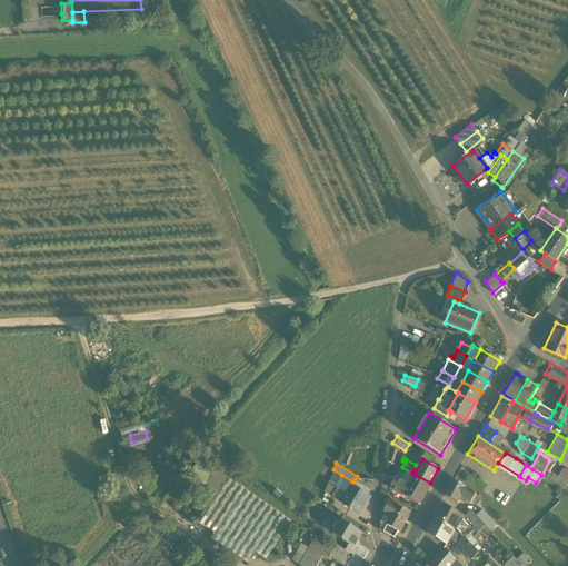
[(419,503),(430,483),(414,474),(409,483),(407,485),(402,493),(419,503)]
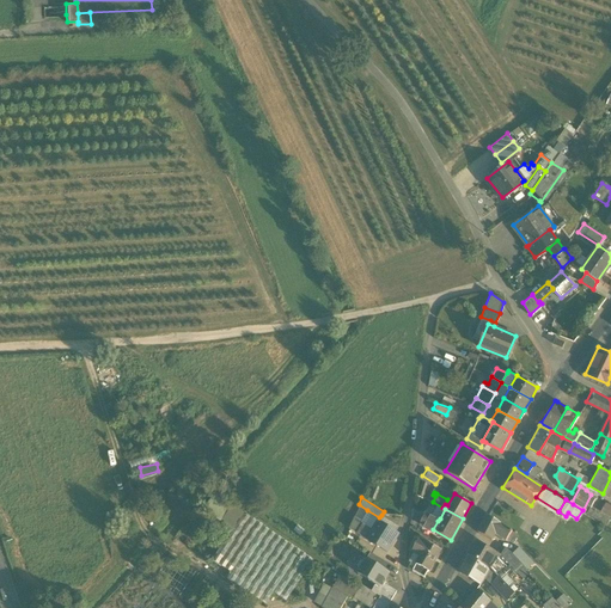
[(225,576),(263,602),(272,590),(285,599),(312,558),(242,510),(209,558),(228,570),(225,576)]
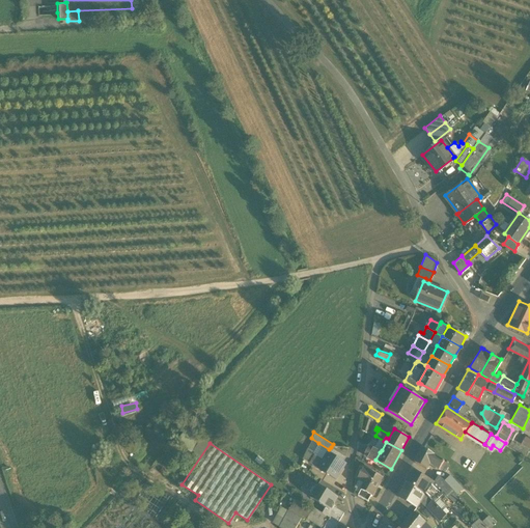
[(318,443),(313,450),(315,451),(313,453),(323,459),(327,450),(342,461),(345,455),(331,447),(329,449),(318,443)]
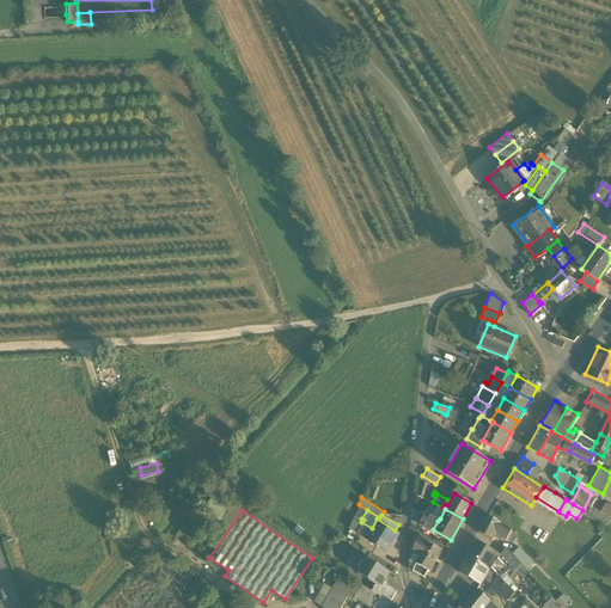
[(425,513),(438,521),(440,519),(426,511),(425,513)]
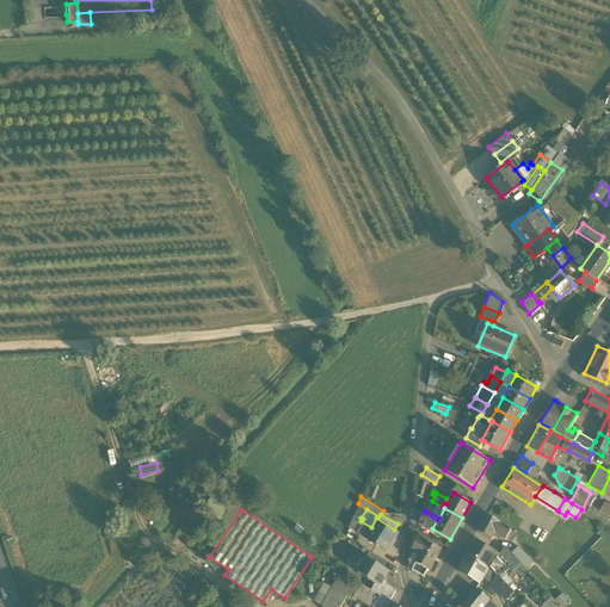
[(419,521),(432,528),(437,520),(424,512),(419,521)]
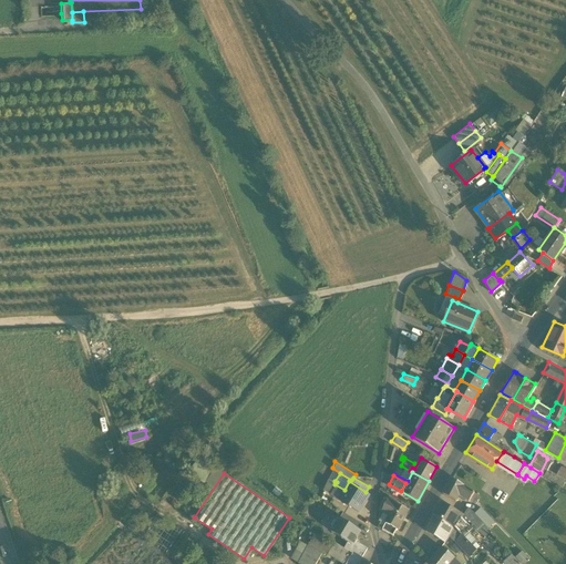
[(335,481),(328,477),(322,488),(329,492),(335,484),(337,482),(335,481)]
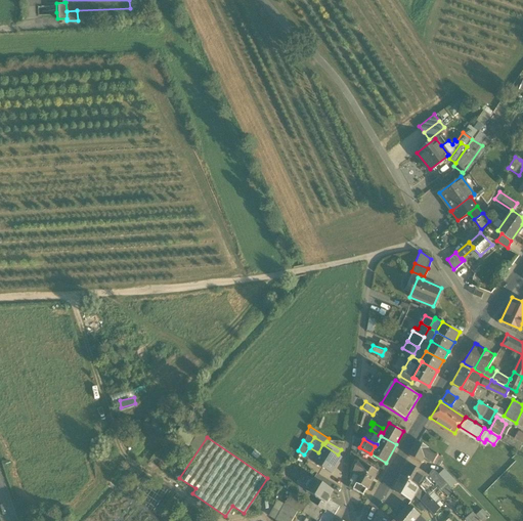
[(433,461),(437,453),(417,440),(408,454),(421,461),(424,456),(433,461)]
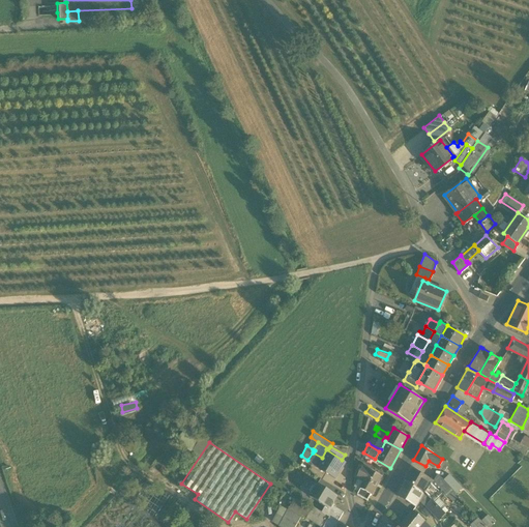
[(326,449),(322,458),(317,465),(334,476),(344,461),(342,460),(326,449)]
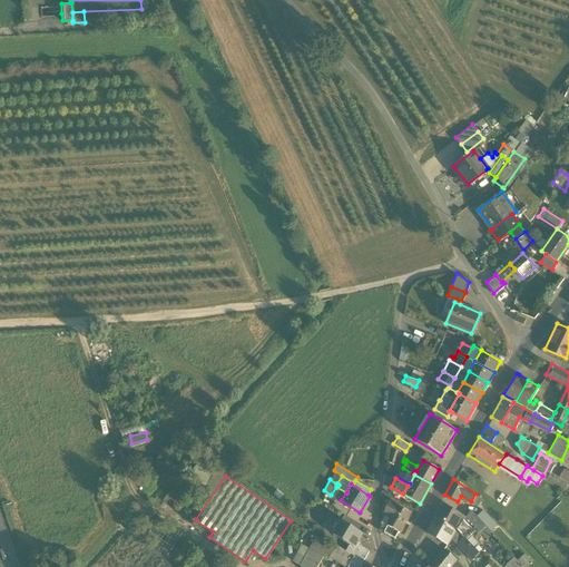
[(331,495),(341,500),(346,492),(336,487),(331,495)]
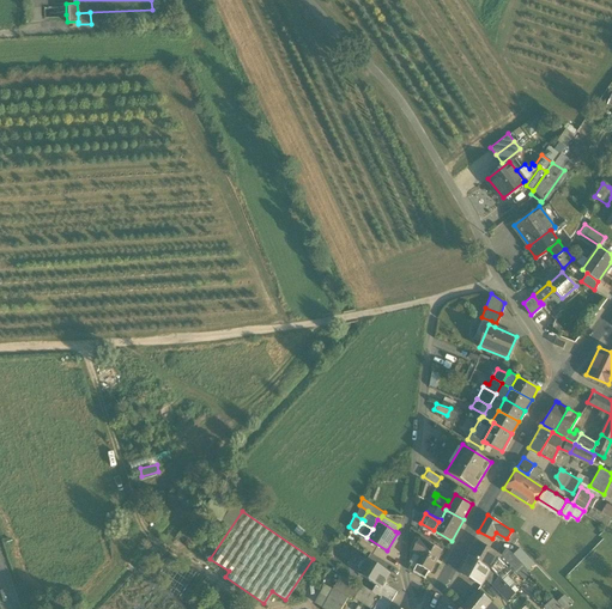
[(517,534),(511,530),(507,539),(513,542),(516,537),(517,534)]
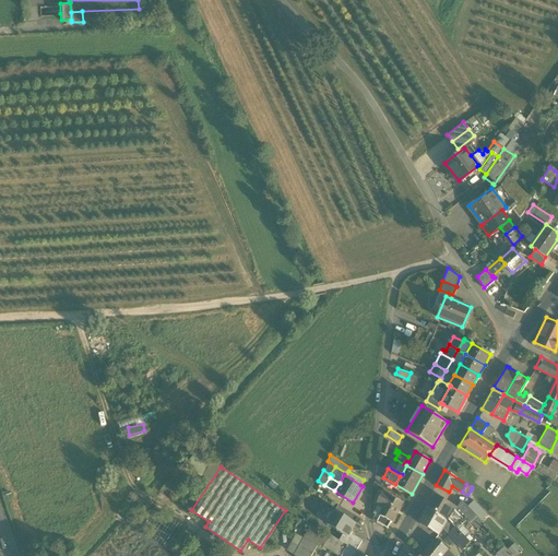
[(390,520),(394,512),(401,501),(390,495),(389,495),(381,491),(376,501),(383,506),(379,513),(379,515),(390,520)]
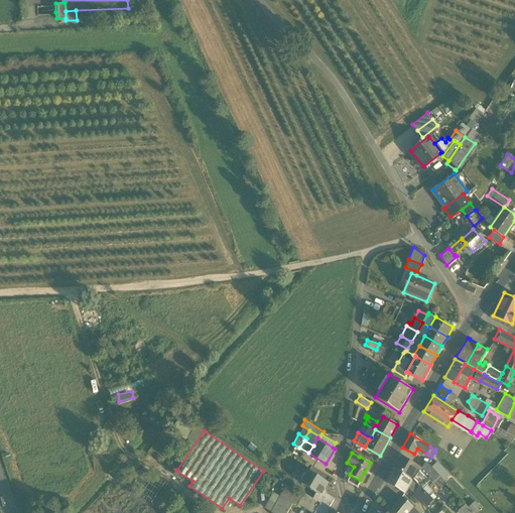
[(400,455),(393,467),(411,478),(418,466),(400,455)]
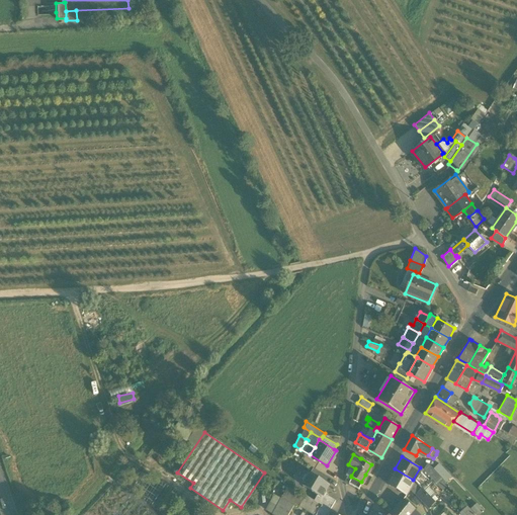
[(441,489),(447,484),(443,480),(434,469),(427,461),(423,468),(432,479),(441,489)]
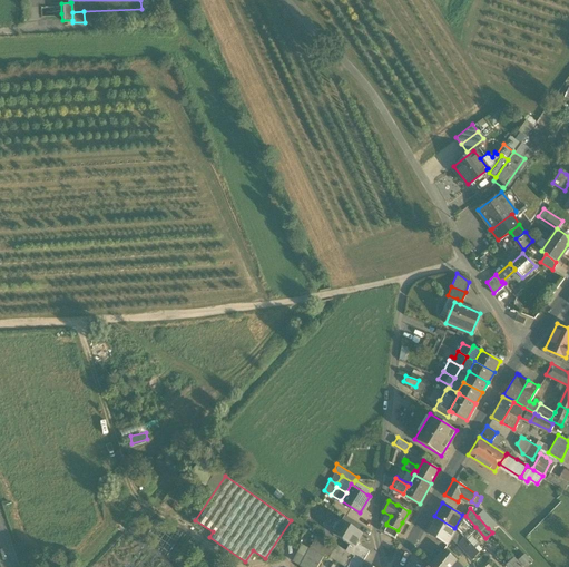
[(482,512),(478,517),(488,528),(493,524),(482,512)]
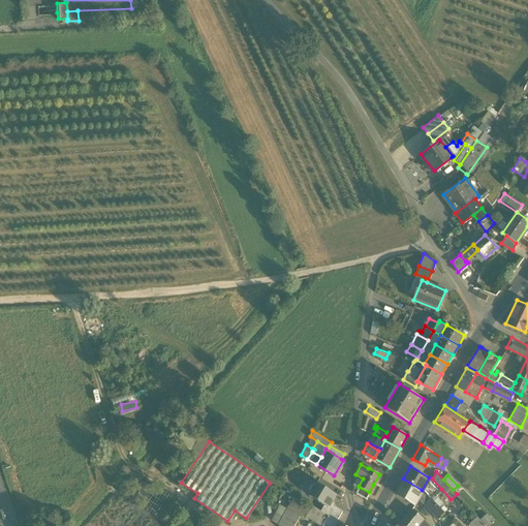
[(429,477),(422,490),(430,497),(431,498),(441,489),(432,478),(431,478),(429,477)]
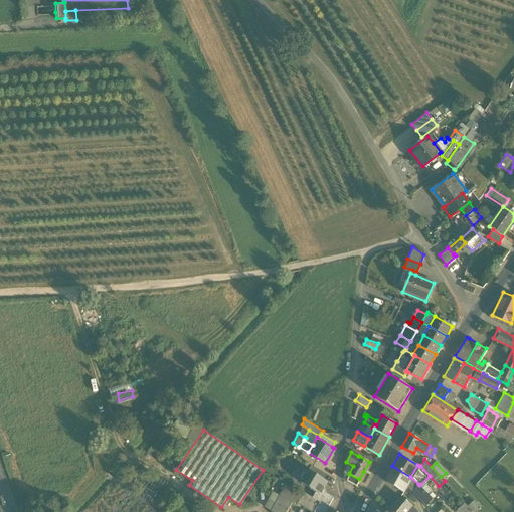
[(403,490),(408,482),(410,477),(392,466),(385,479),(403,490)]
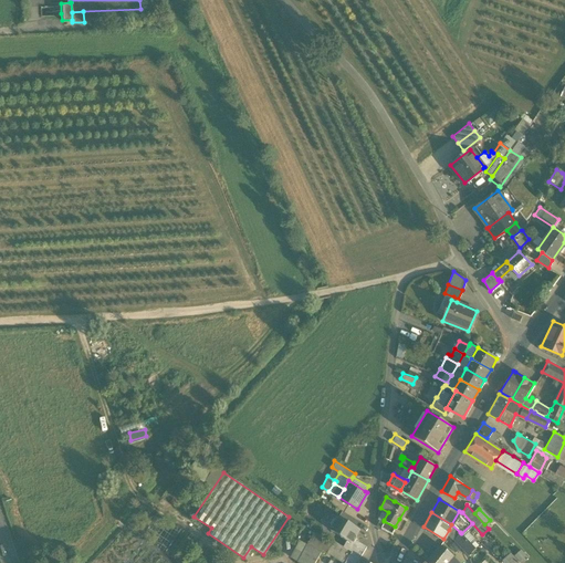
[(337,514),(336,517),(331,527),(330,529),(339,534),(339,535),(346,540),(349,542),(353,537),(355,533),(358,528),(337,514)]
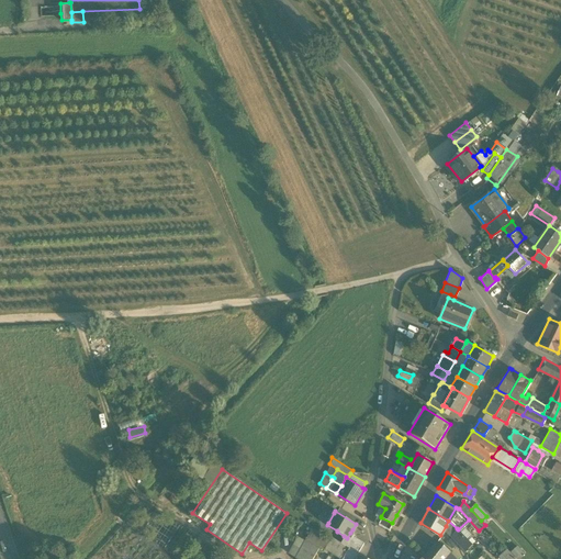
[(378,523),(389,529),(392,523),(381,517),(378,523)]
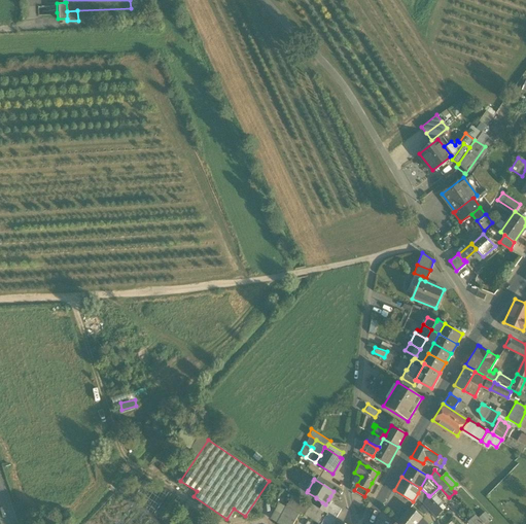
[(418,493),(422,498),(424,499),(428,495),(420,488),(418,493)]
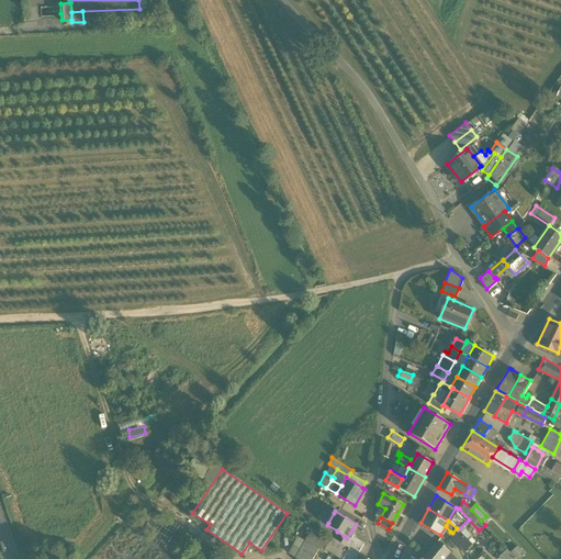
[(312,527),(304,539),(318,547),(320,545),(324,547),(329,539),(312,527)]
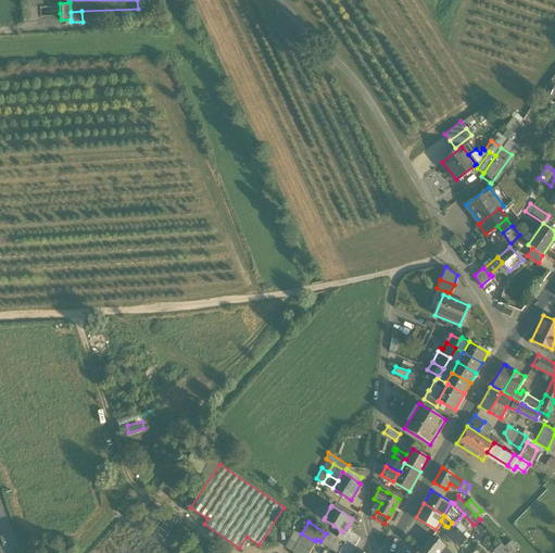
[(453,524),(452,523),(448,527),(445,529),(459,544),(466,538),(453,524)]
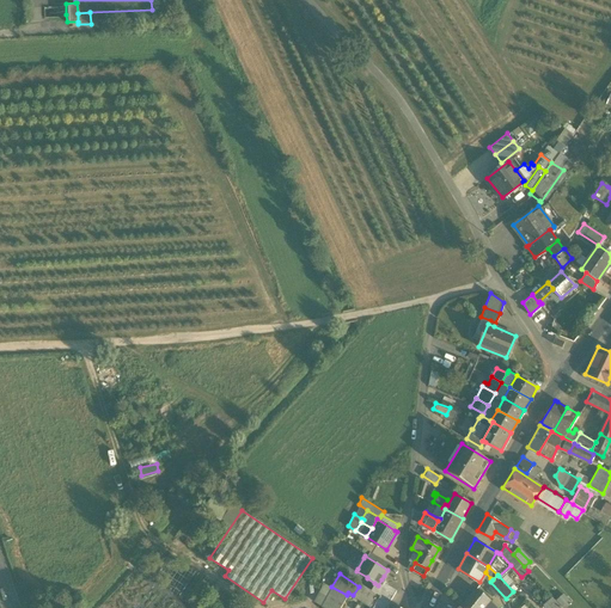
[(384,582),(382,579),(378,585),(374,583),(371,589),(379,595),(383,597),(389,601),(396,589),(384,582)]
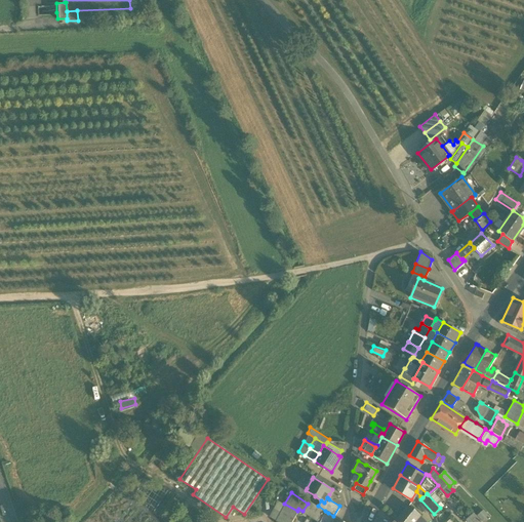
[(276,519),(284,504),(279,500),(271,516),(276,519)]
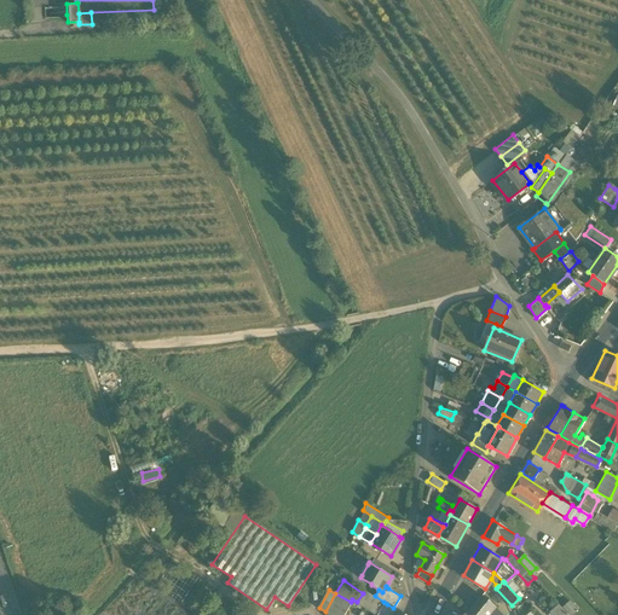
[(379,611),(383,602),(375,596),(365,590),(363,593),(357,602),(376,614),(379,611)]
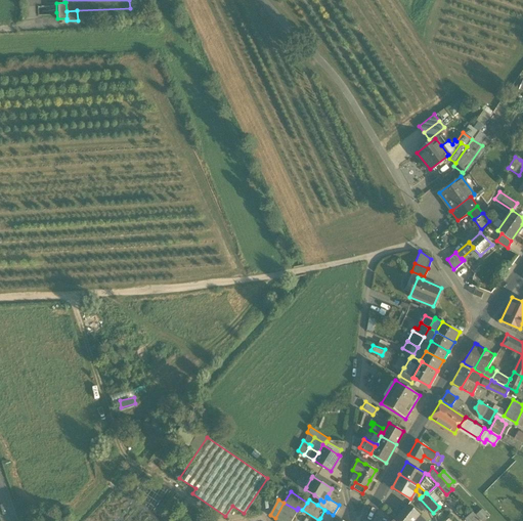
[(275,518),(279,520),(290,520),(297,510),(284,503),(275,518)]
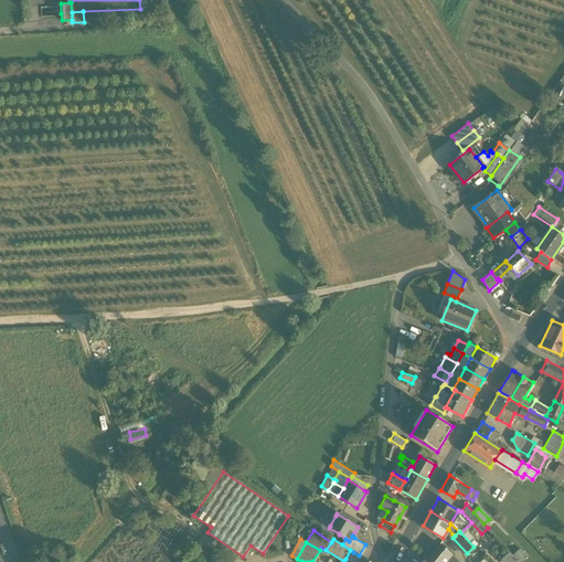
[(429,561),(445,561),(450,557),(453,554),(438,542),(426,559),(429,561)]
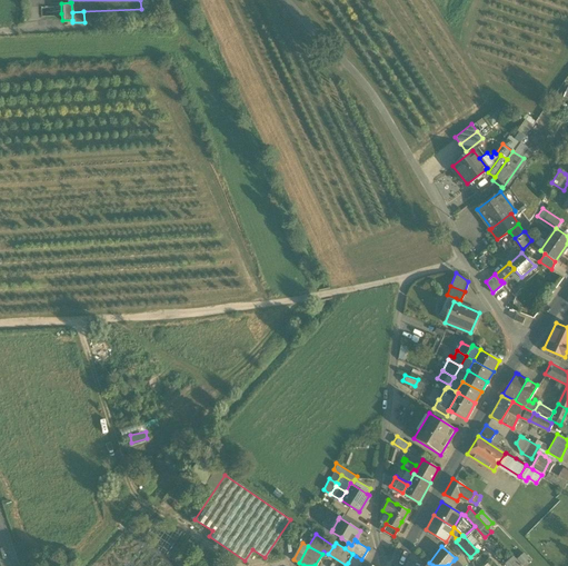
[(518,555),(524,564),(530,559),(525,550),(518,555)]
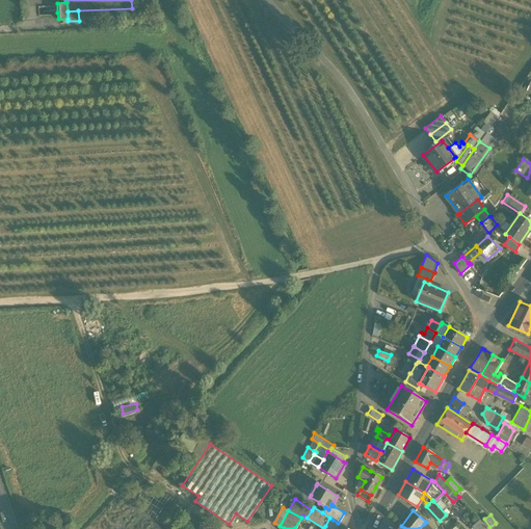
[(329,528),(348,528),(340,524),(338,523),(333,520),(329,518),(325,526),(329,528)]
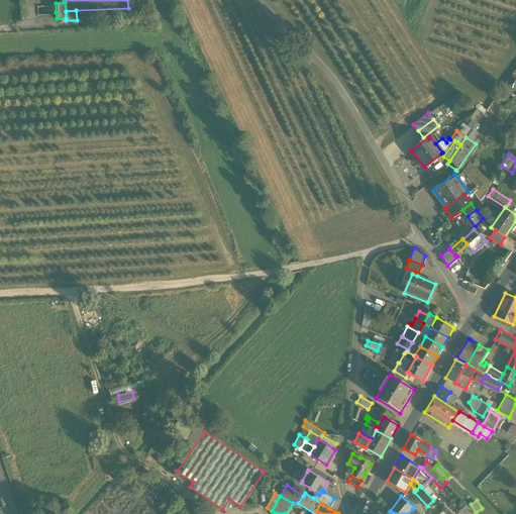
[(474,513),(466,504),(459,509),(463,513),(474,513)]
